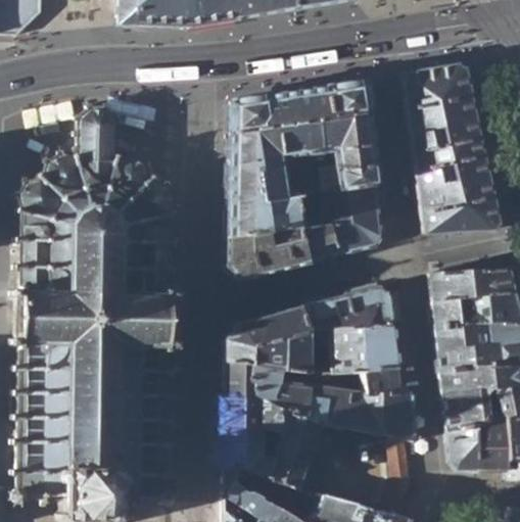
[(43,12),(43,0),(0,0),(0,37),(19,37),(43,12)]
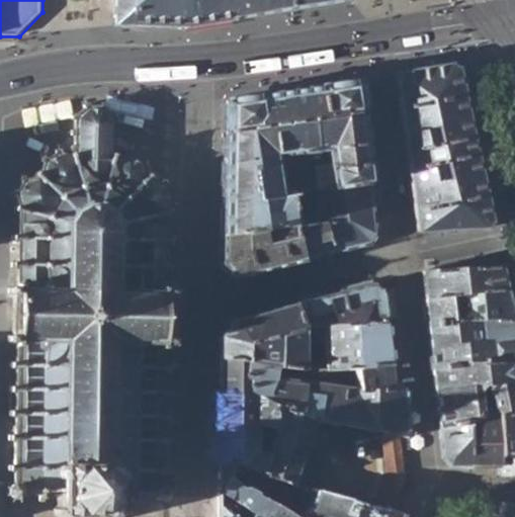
[(116,24),(135,24),(136,6),(142,0),(116,0),(116,1),(116,24)]
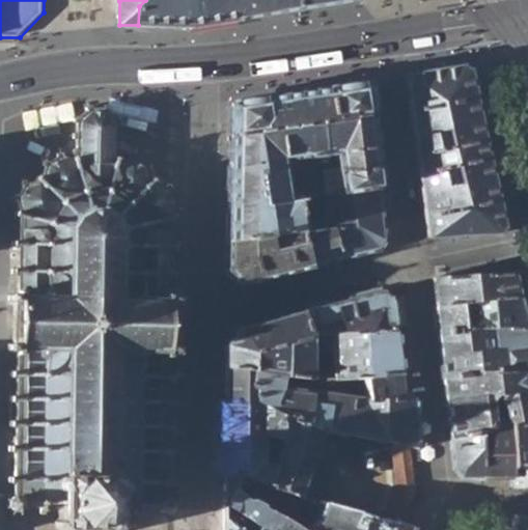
[(145,0),(139,6),(138,25),(192,25),(343,0),(145,0)]
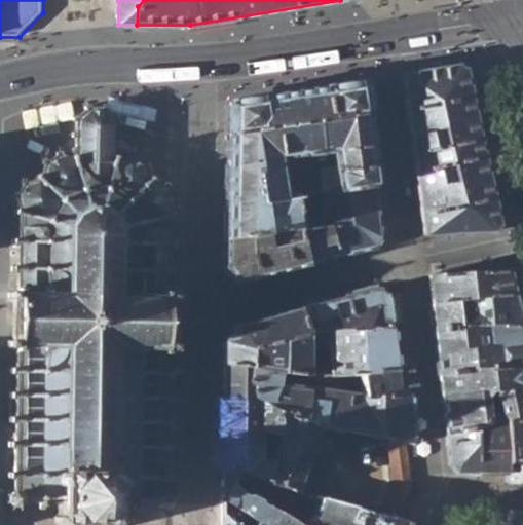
[(403,74),(424,234),(493,230),(495,226),(497,222),(464,70),(457,64),(403,74)]
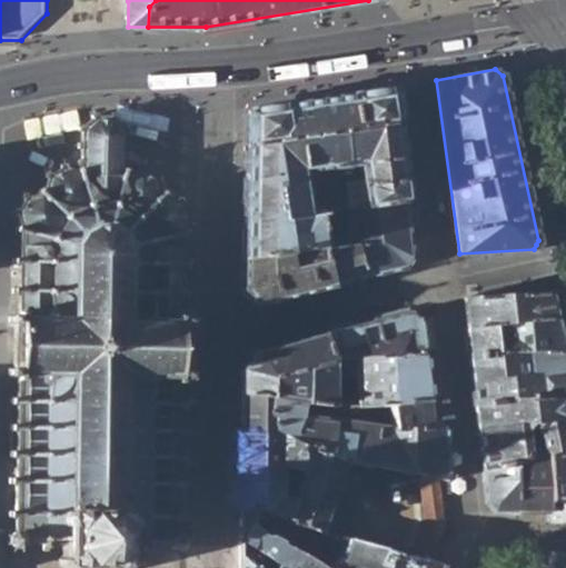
[(248,110),(247,258),(330,242),(326,211),(354,207),(407,197),(391,87),(248,110)]
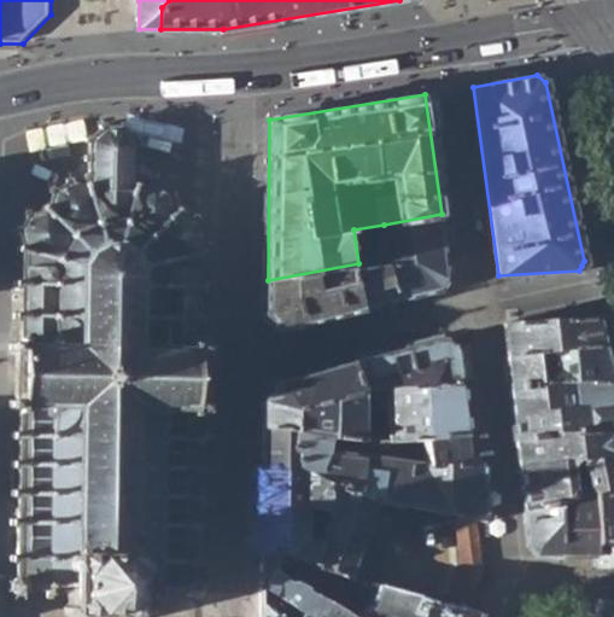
[(88,138),(93,140),(93,156),(87,156),(87,161),(92,161),(92,173),(91,173),(86,173),(86,179),(89,179),(83,186),(74,182),(74,178),(69,179),(69,184),(60,188),(56,186),(52,190),(56,195),(52,205),(48,203),(42,208),(46,211),(33,214),(30,210),(25,214),(29,217),(22,226),(17,226),(17,232),(22,232),(22,245),(19,245),(19,251),(23,251),(23,254),(28,254),(28,267),(24,267),(24,280),(16,280),(16,286),(24,286),(23,310),(15,310),(15,318),(23,318),(23,343),(11,342),(11,349),(19,349),(18,400),(11,400),(11,406),(22,406),(21,431),(13,431),(13,437),(22,437),(22,460),(13,459),(13,466),(17,466),(16,487),(13,487),(13,494),(22,494),(21,517),(13,517),(13,524),(21,524),(21,545),(17,545),(17,554),(13,554),(12,559),(19,559),(19,570),(10,580),(10,588),(15,594),(23,594),(29,587),(33,587),(33,578),(37,578),(42,578),(45,587),(48,587),(48,594),(56,594),(56,588),(77,588),(76,601),(74,601),(74,605),(68,605),(68,611),(74,611),(74,616),(77,616),(83,616),(85,616),(93,606),(93,601),(105,601),(116,601),(116,606),(126,616),(129,616),(128,616),(134,616),(135,616),(138,616),(138,613),(144,613),(144,606),(138,606),(138,603),(135,603),(135,589),(156,589),(156,595),(163,595),(163,589),(165,589),(168,581),(174,581),(179,582),(179,589),(182,591),(187,595),(194,595),(200,589),(200,583),(192,575),(192,563),(202,563),(202,558),(196,558),(196,549),(192,549),(193,528),(202,528),(202,522),(193,522),(193,498),(203,499),(203,493),(194,493),(194,469),(203,469),(203,463),(194,463),(196,440),(204,440),(204,434),(196,434),(197,409),(208,409),(208,402),(199,402),(199,353),(209,354),(209,345),(198,345),(198,320),(206,320),(206,315),(198,315),(199,290),(206,290),(206,284),(199,284),(200,256),(205,257),(205,251),(202,251),(202,239),(208,239),(209,233),(202,233),(197,223),(200,219),(194,215),(192,220),(180,214),(182,211),(179,207),(174,209),(171,197),(175,195),(173,190),(168,192),(159,187),(159,180),(155,180),(155,185),(141,188),(138,180),(140,180),(140,175),(136,175),(136,162),(140,162),(140,156),(136,156),(138,141),(142,139),(140,134),(136,135),(127,127),(129,122),(123,120),(122,124),(109,123),(106,118),(101,122),(103,127),(94,135),(89,134),(88,138)]
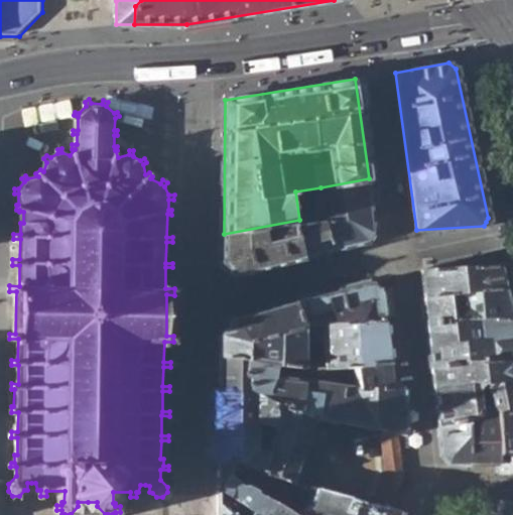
[(376,233),(369,178),(321,187),(325,216),(299,220),(224,234),(224,262),(239,275),(370,241),(376,233)]
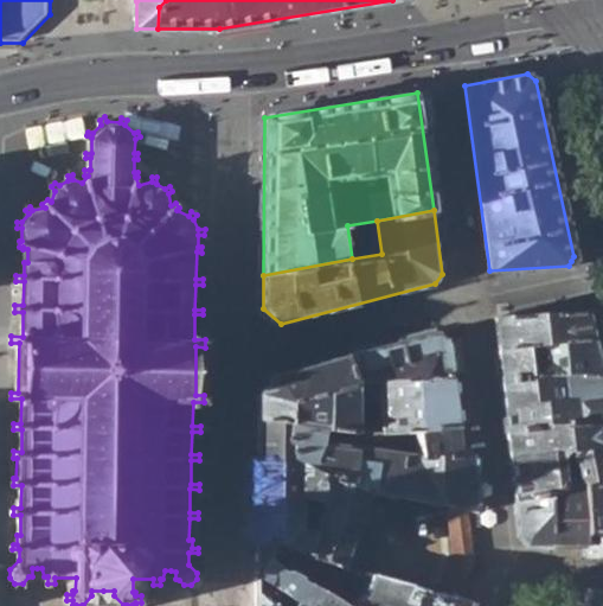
[(377,221),(347,225),(352,259),(382,254),(377,221)]
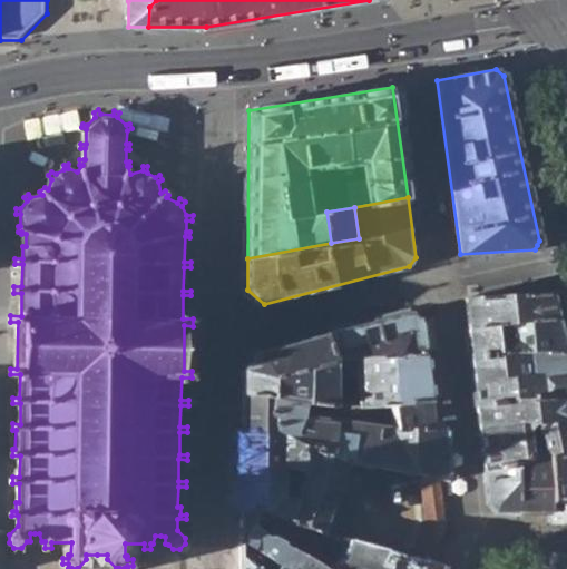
[(465,298),(469,330),(556,320),(550,292),(465,298)]
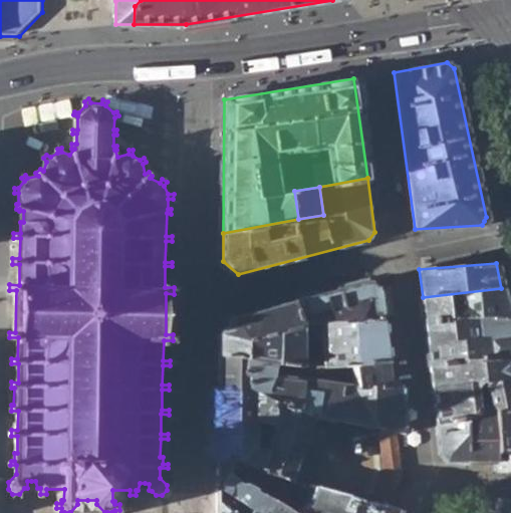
[(373,279),(294,300),(295,324),(318,321),(382,315),(379,287),(373,279)]
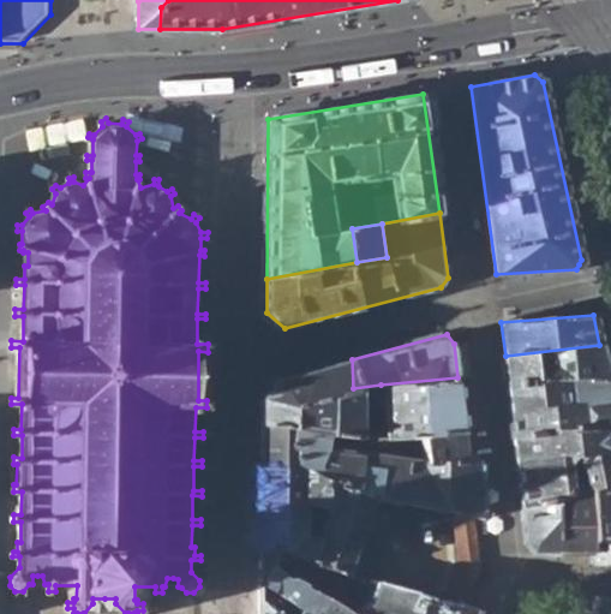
[(505,356),(509,385),(606,380),(599,345),(505,356)]
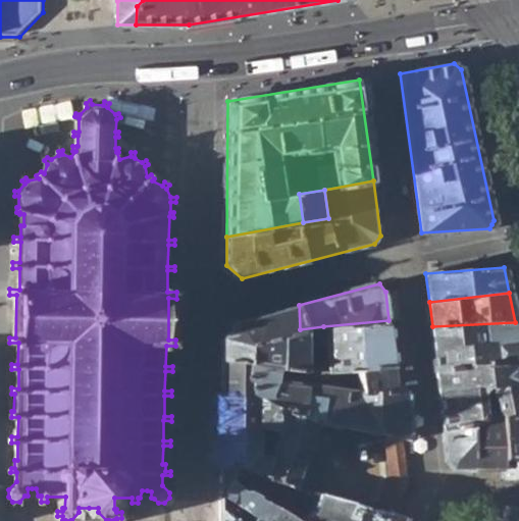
[(224,339),(223,358),(273,360),(302,361),(300,329),(299,305),(237,322),(224,339)]
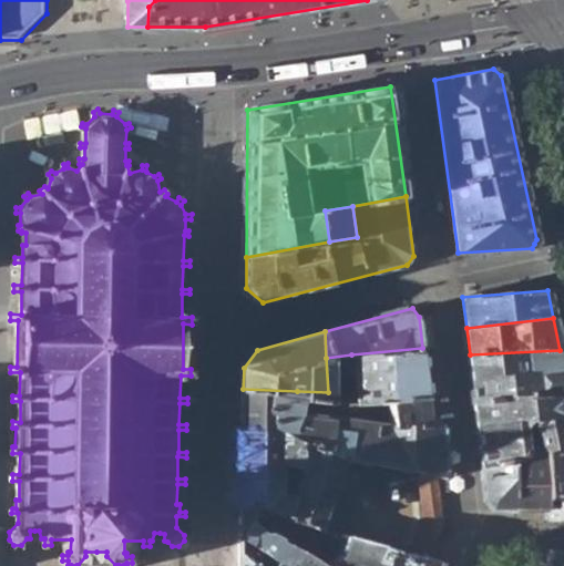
[(429,397),(422,348),(351,354),(352,393),(385,394),(429,397)]
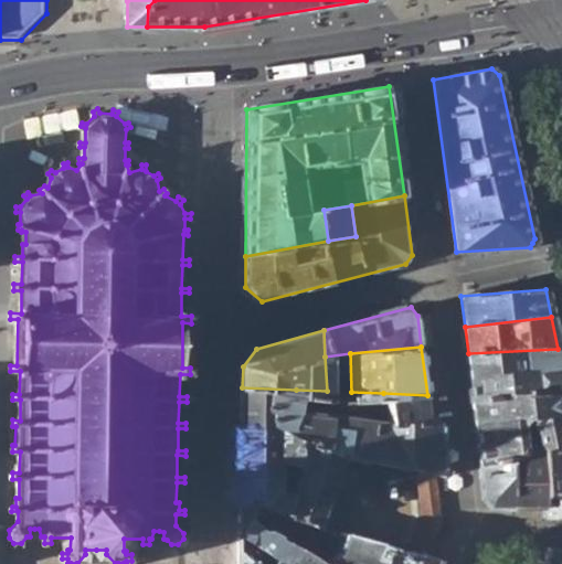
[(468,353),(472,378),(561,369),(561,361),(558,349),(468,353)]
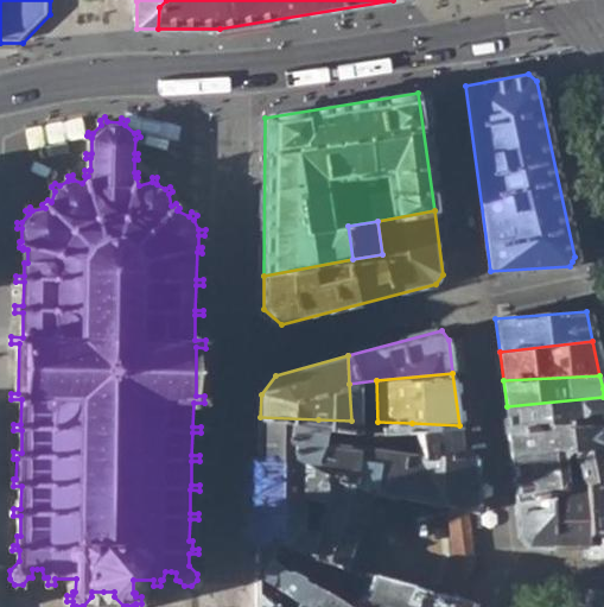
[(507,406),(510,434),(603,422),(603,397),(507,406)]
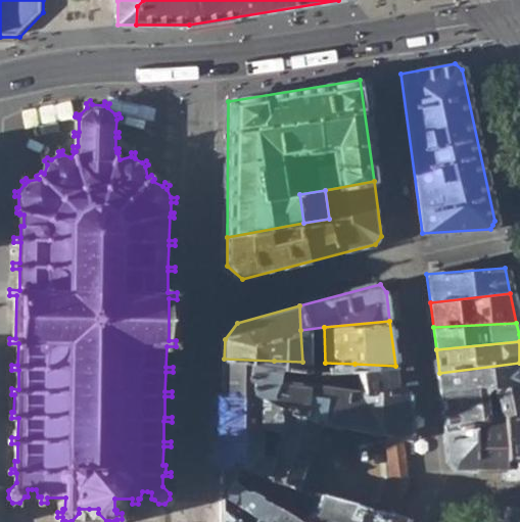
[(275,374),(274,361),(224,359),(223,407),(223,442),(222,495),(225,494),(232,481),(237,471),(300,489),(308,471),(320,475),(325,459),(313,454),(323,426),(295,422),(275,419),(275,374)]
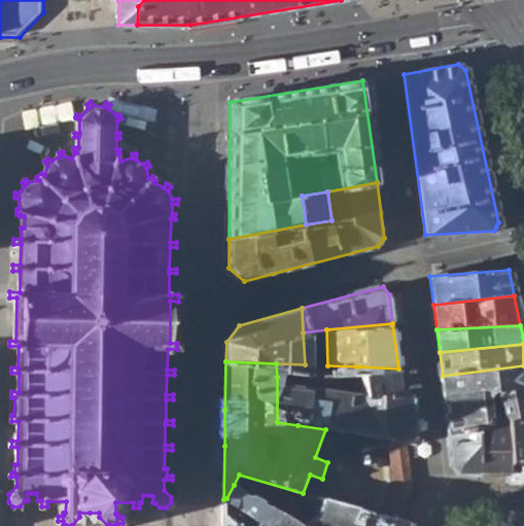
[(481,472),(509,472),(509,463),(523,459),(523,365),(443,376),(449,433),(480,427),(481,472)]
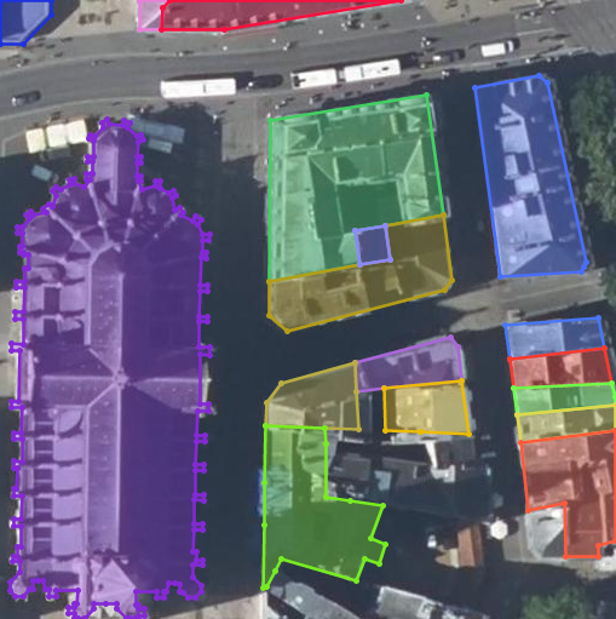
[(471,451),(468,434),(420,431),(420,454),(483,460),(471,451)]
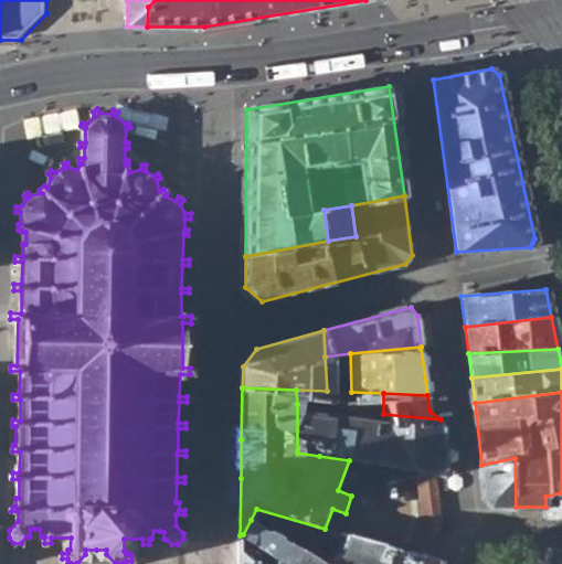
[(445,421),(441,419),(383,414),(297,404),(297,453),(319,456),(349,460),(420,470),(438,472),(447,474),(445,421)]
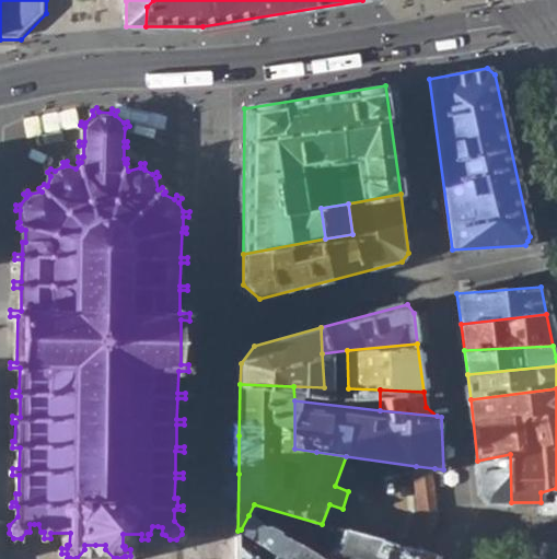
[(488,502),(511,502),(510,454),(477,461),(483,495),(488,502)]
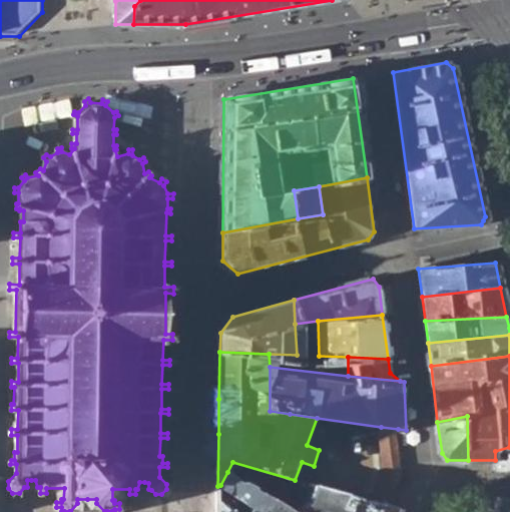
[(509,447),(495,451),(495,460),(496,469),(509,468),(509,447)]
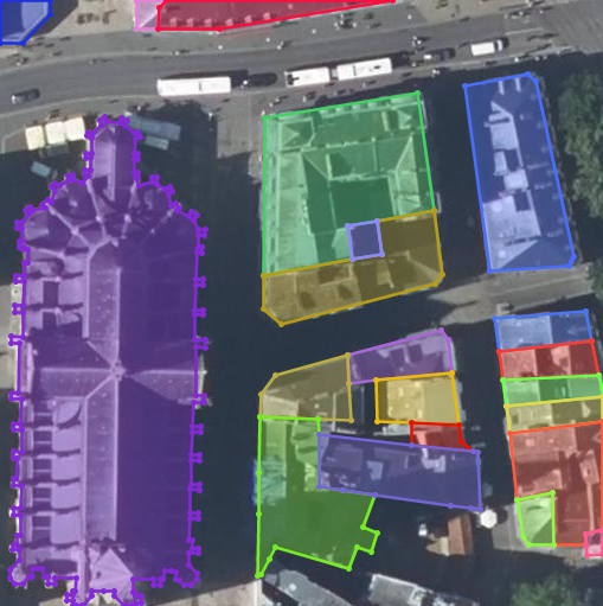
[(363,605),(360,605),(269,559),(261,574),(301,605),(363,605)]
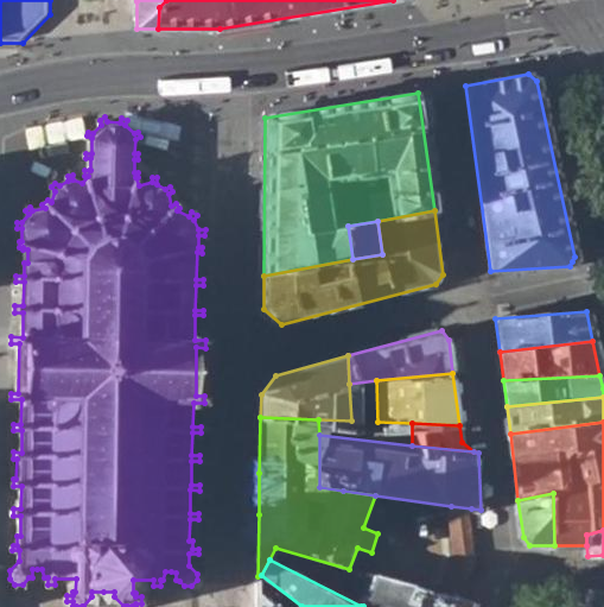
[(302,606),(261,575),(258,576),(256,606),(302,606)]
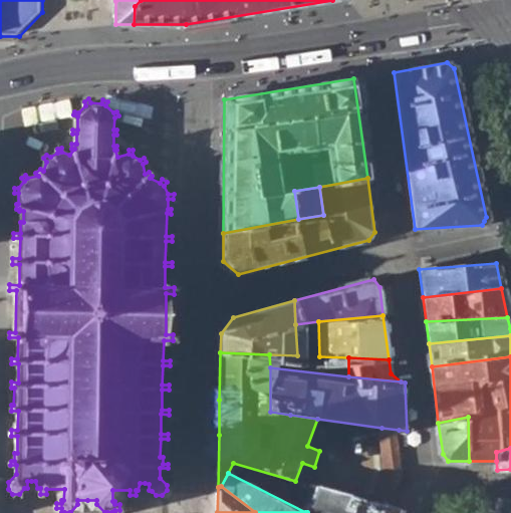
[(314,486),(305,512),(307,512),(392,512),(395,507),(392,506),(314,486)]
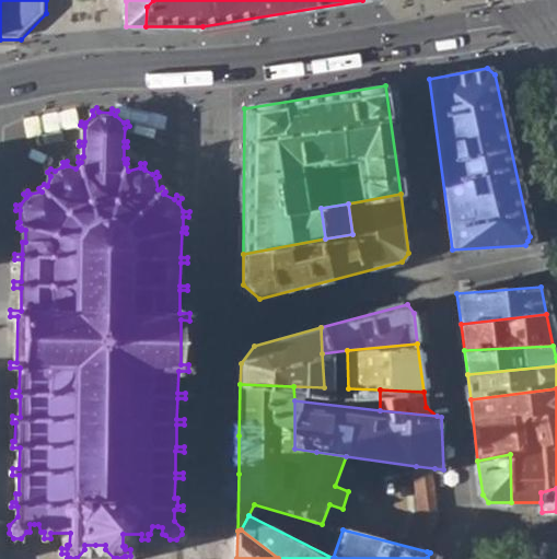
[(542,558),(556,558),(556,545),(543,546),(542,558)]
